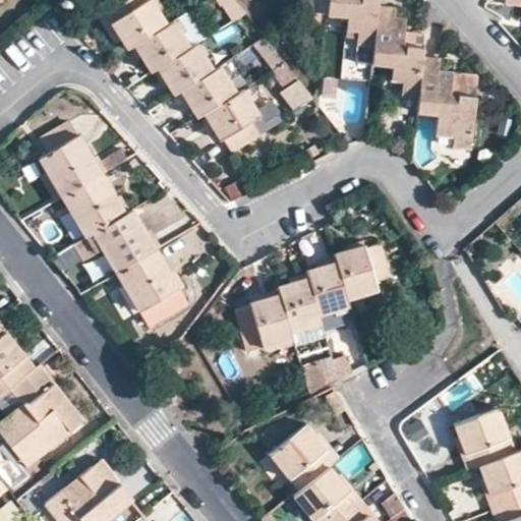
[(150,0),(101,0),(99,2),(120,39),(126,48),(132,44),(165,23),(150,0)]
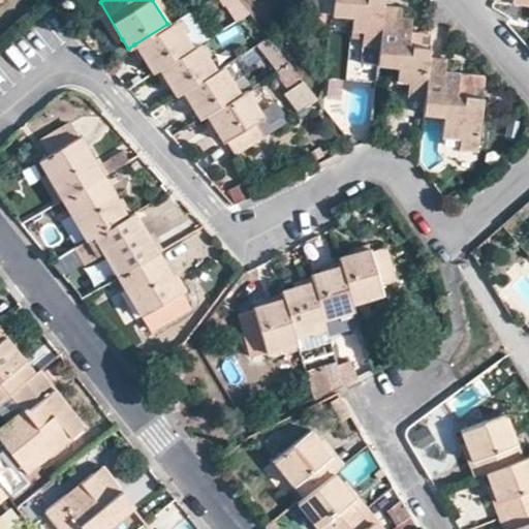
[(246,11),(237,0),(220,0),(236,19),(246,11)]
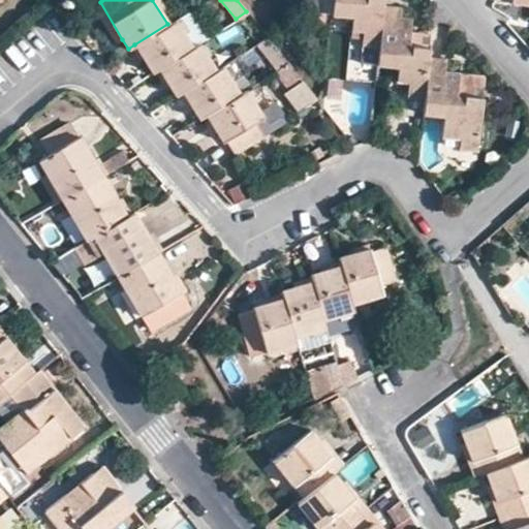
[(331,0),(331,14),(351,18),(350,30),(362,31),(360,62),(376,64),(382,3),(381,0),(331,0)]
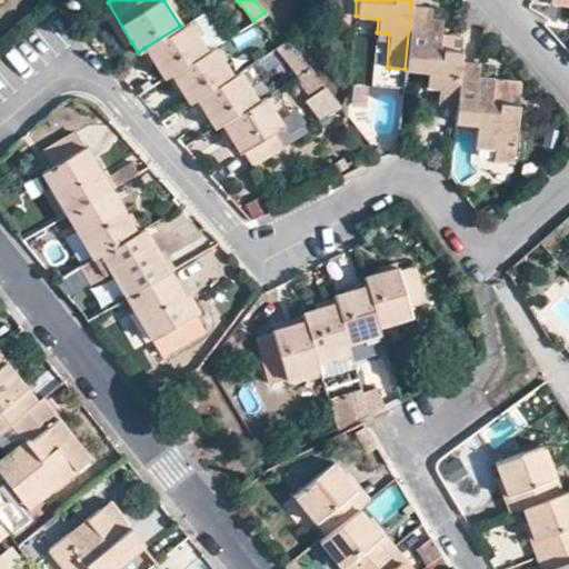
[(108,2),(100,6),(123,47),(131,42),(108,2)]
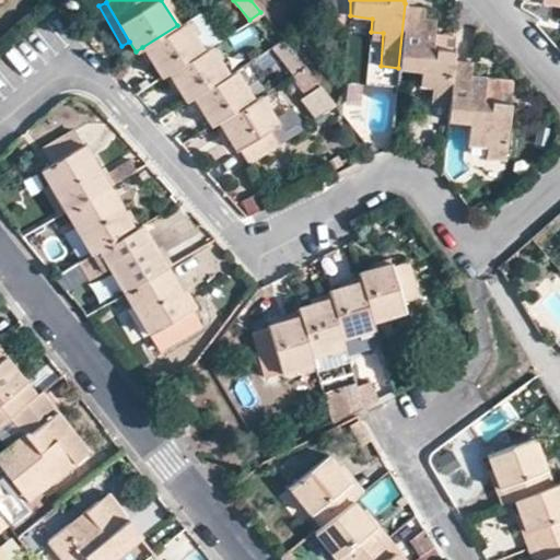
[(422,6),(405,3),(398,68),(420,72),(419,85),(430,86),(430,101),(448,103),(453,60),(454,37),(432,35),(433,18),(421,18),(422,6)]
